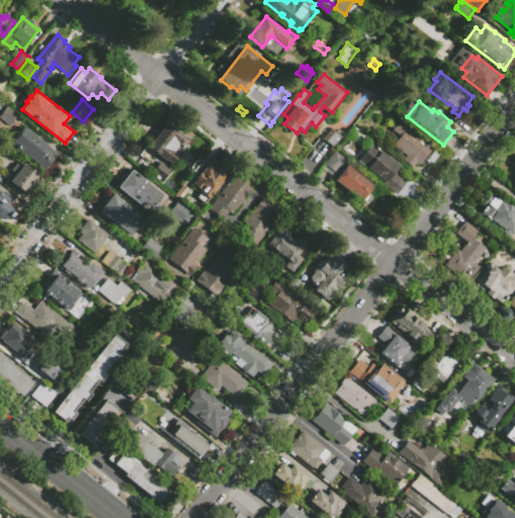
[(10,126),(0,117),(0,115),(8,107),(18,115),(10,126)]
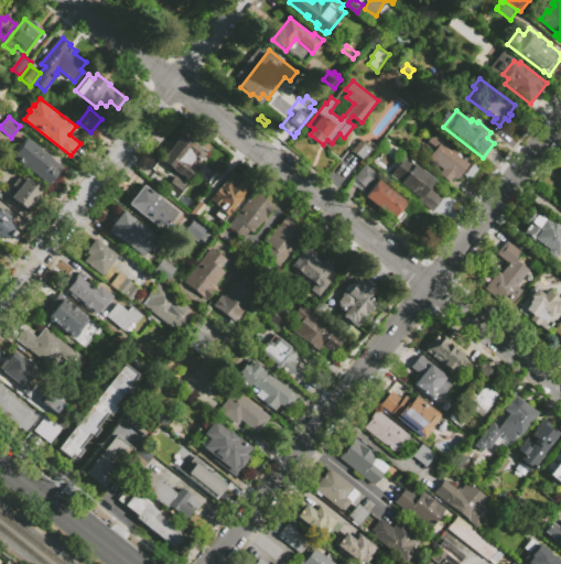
[(190,180),(183,174),(182,175),(161,158),(183,132),(186,128),(194,133),(190,139),(205,152),(201,156),(209,164),(204,171),(200,166),(190,180)]
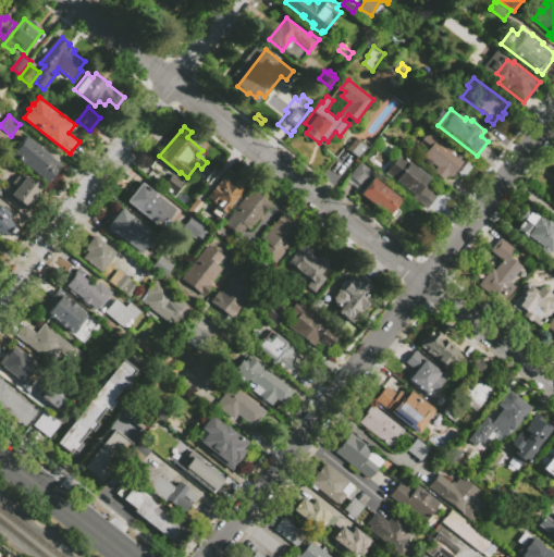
[(469,160),(454,180),(448,175),(444,181),(433,172),(436,166),(423,156),(431,146),(423,139),(431,130),(469,160)]
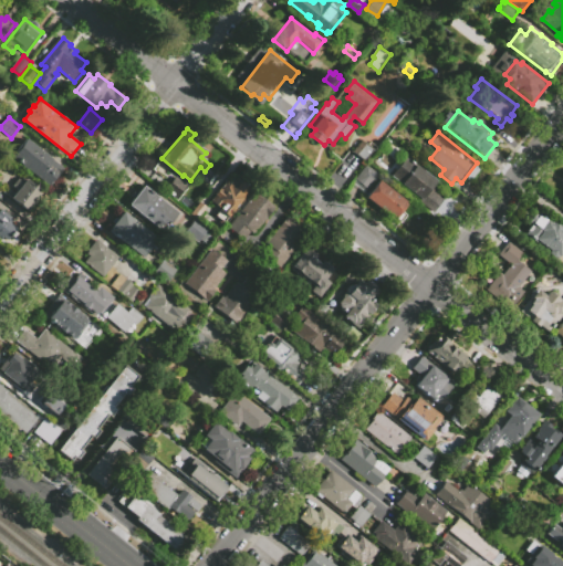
[(13,158),(30,137),(68,168),(51,188),(13,158)]
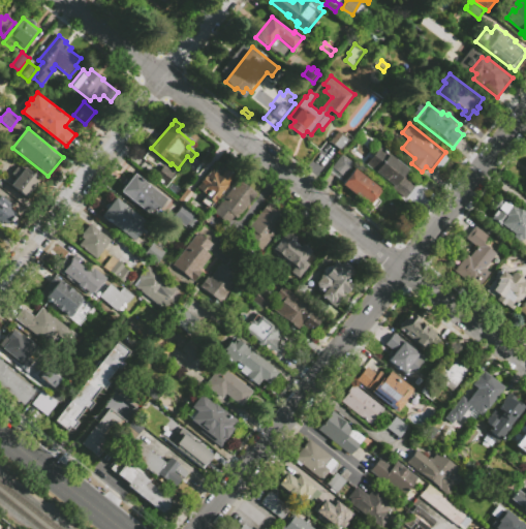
[(340,131),(350,139),(342,150),(332,142),(340,131)]
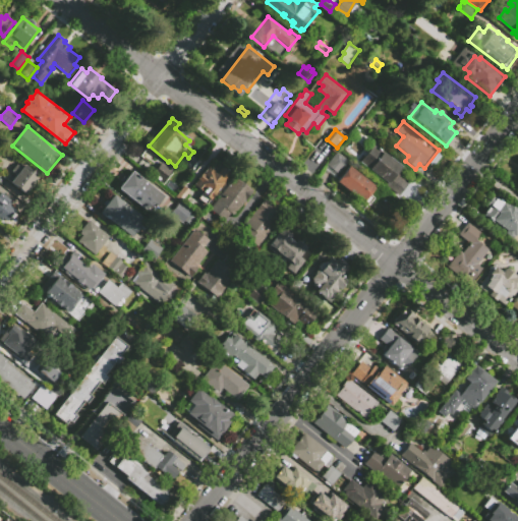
[(414,180),(400,198),(384,185),(387,182),(361,162),(375,143),(403,166),(395,176),(396,177),(401,170),(414,180)]
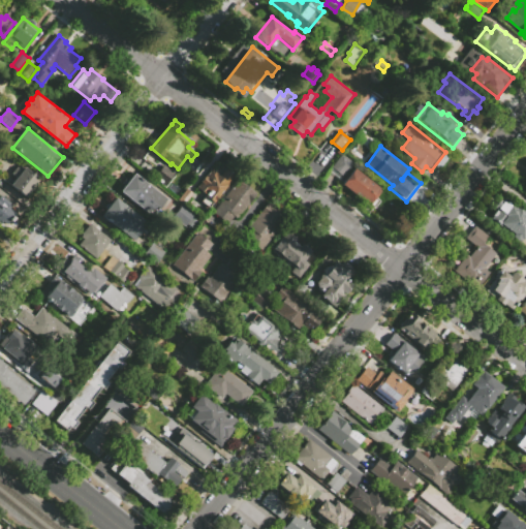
[(343,180),(332,170),(334,167),(343,154),(356,164),(343,180)]
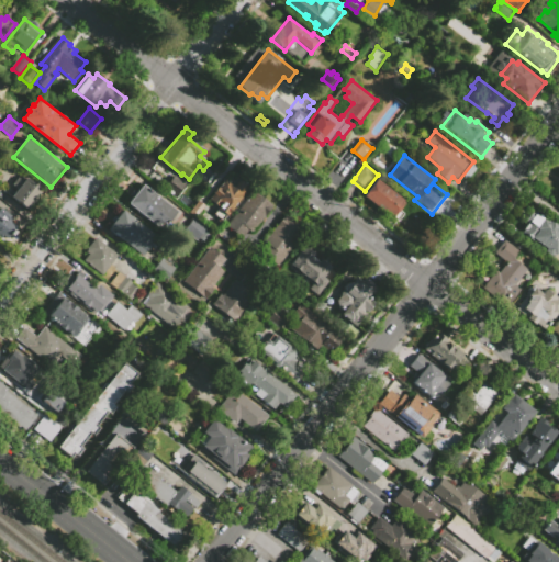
[(479,168),(470,179),(465,175),(473,164),(479,168)]
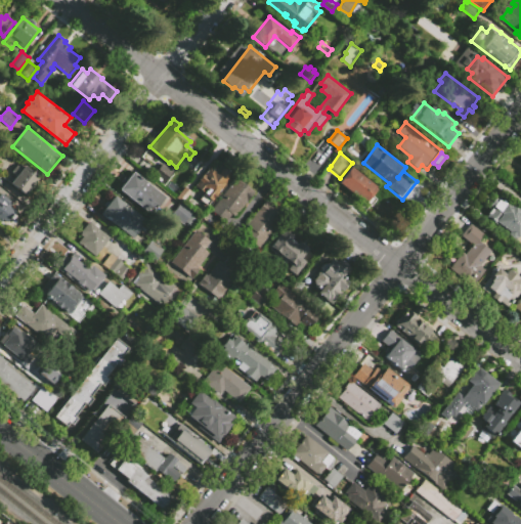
[(196,185),(215,162),(232,177),(213,200),(204,192),(205,192),(196,185)]
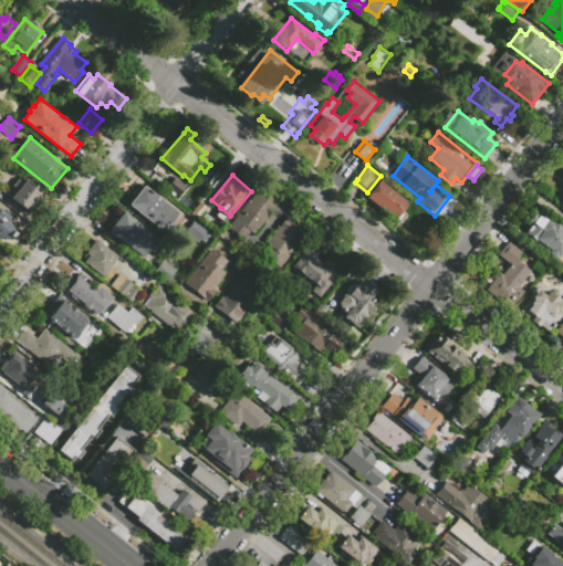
[(177,176),(189,185),(178,200),(166,191),(177,176)]
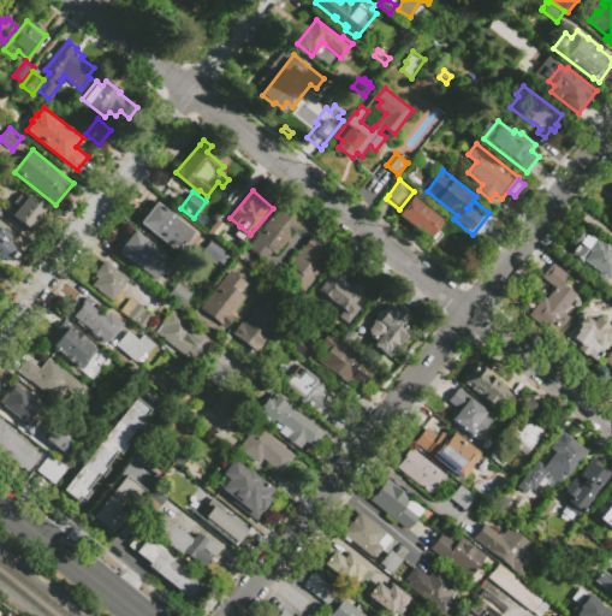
[(47,221),(42,226),(37,223),(31,230),(15,215),(21,207),(16,203),(22,195),(24,196),(28,193),(51,211),(45,219),(47,221)]
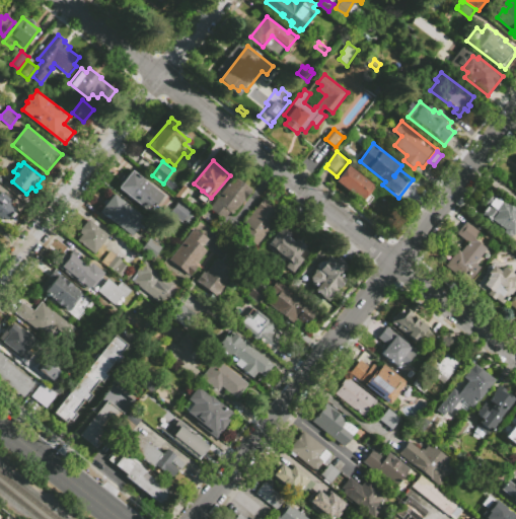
[(350,165),(376,187),(370,194),(375,198),(369,205),(363,201),(361,204),(354,198),(355,197),(337,181),(350,165)]
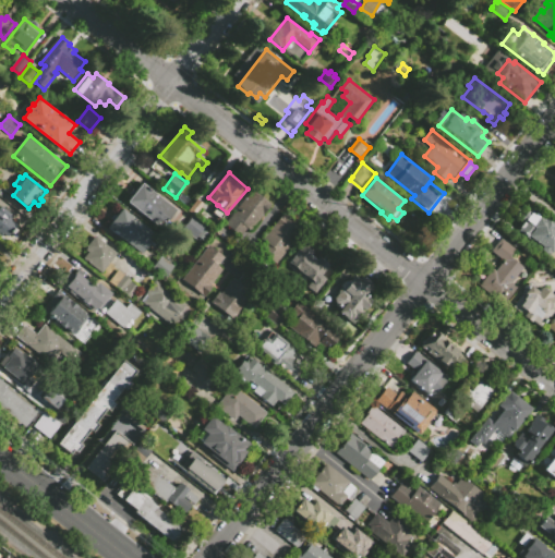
[(159,221),(156,225),(129,203),(144,183),(178,209),(168,221),(165,225),(159,221)]
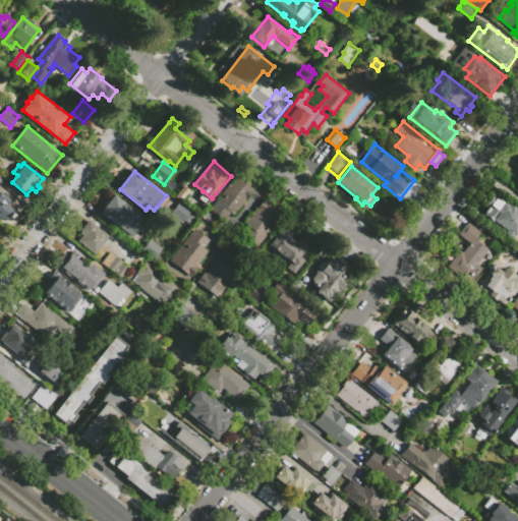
[(227,222),(212,211),(237,176),(255,190),(236,217),(232,215),(227,222)]
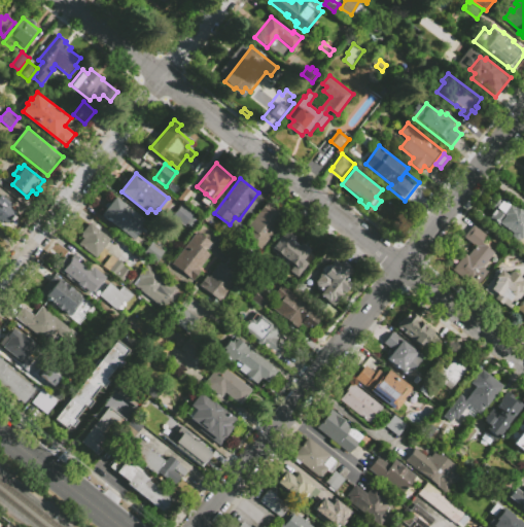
[(0,220),(0,196),(2,194),(14,204),(12,207),(20,213),(13,221),(11,220),(9,223),(4,219),(2,222),(0,220)]
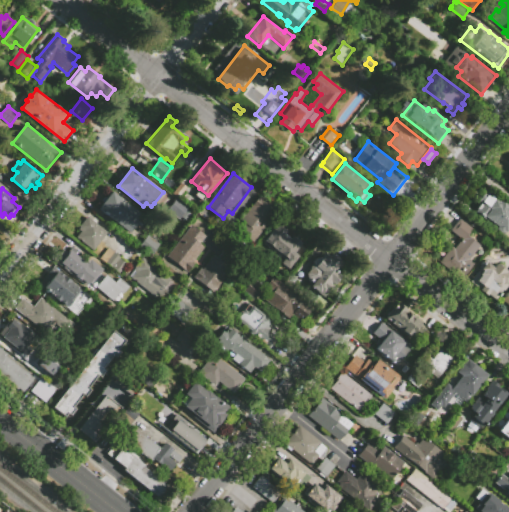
[(136,221),(139,223),(130,234),(99,210),(114,191),(141,213),(138,217),(138,218),(136,221)]
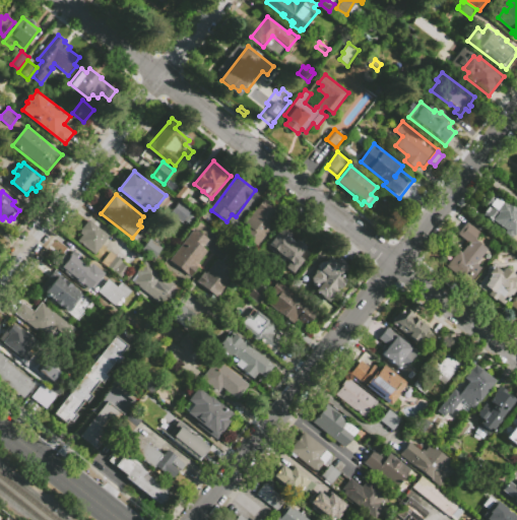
[(516,236),(514,240),(504,233),(506,230),(501,225),(500,228),(482,214),(489,206),(486,203),(493,195),(498,200),(500,197),(509,203),(511,200),(516,204),(515,206),(516,207),(516,236)]
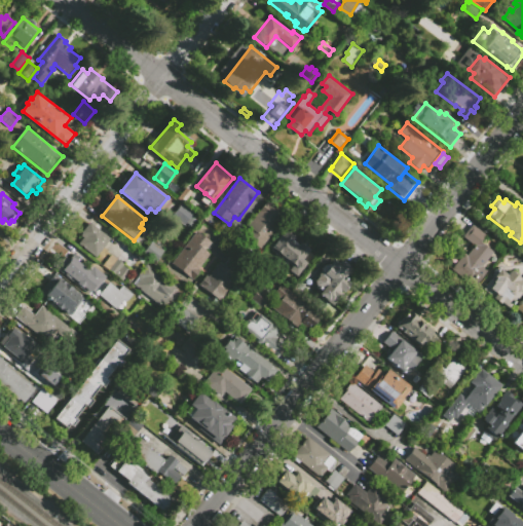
[(249,228),(269,201),(284,213),(275,224),(281,228),(263,251),(250,239),(255,232),(249,228)]
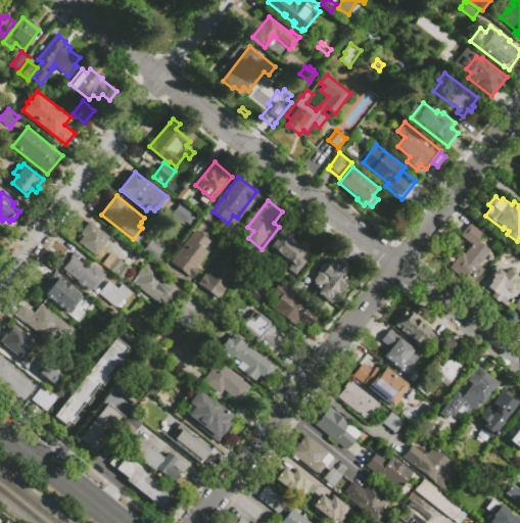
[(172,214),(181,201),(195,211),(186,224),(172,214)]
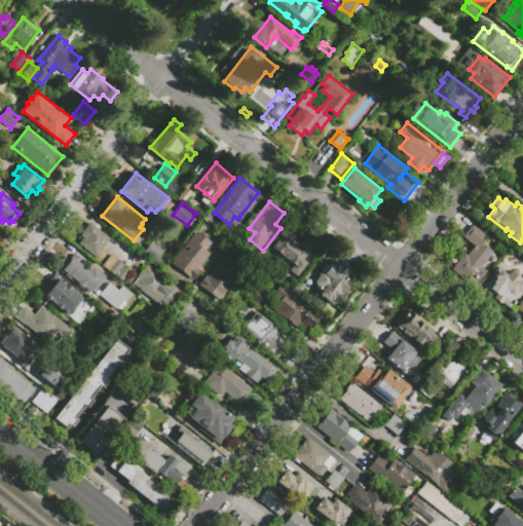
[(309,259),(302,269),(294,263),(282,278),(275,273),(279,269),(263,258),(293,220),(301,226),(295,234),(297,235),(295,237),(306,247),(301,254),(309,259)]
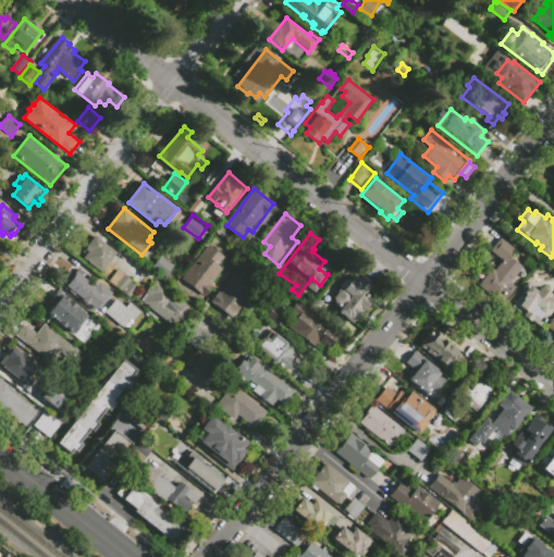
[(97,236),(119,252),(102,272),(85,258),(89,251),(87,250),(89,248),(88,247),(97,236)]
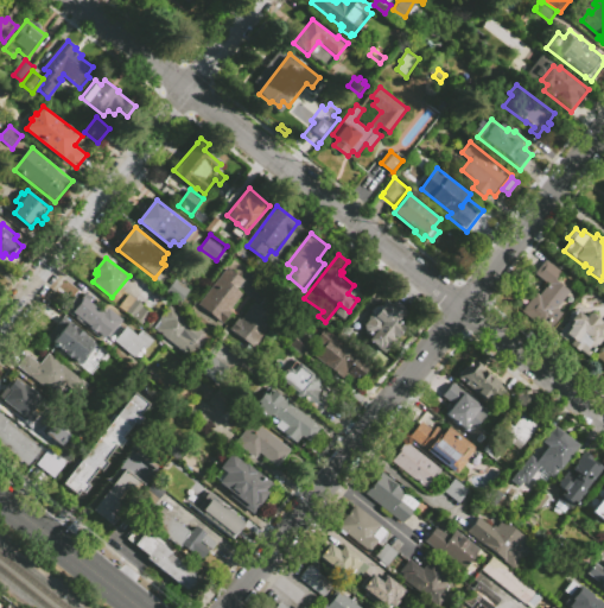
[(558,316),(548,329),(525,310),(539,292),(541,295),(550,284),(535,273),(546,258),(564,272),(558,279),(572,290),(570,293),(576,298),(564,314),(558,309),(554,312),(558,316)]
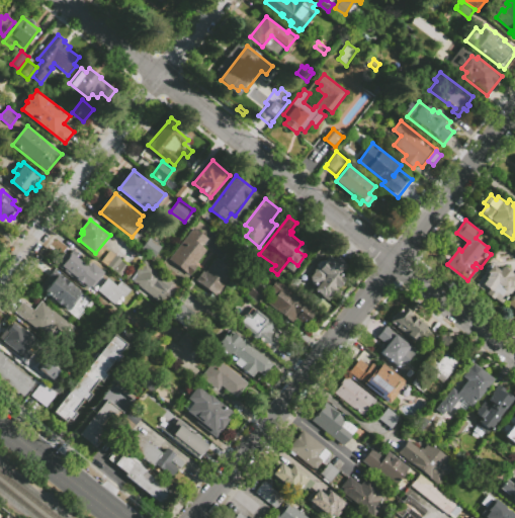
[(196,227),(210,238),(204,246),(208,249),(197,264),(199,265),(192,274),(172,259),(196,227)]
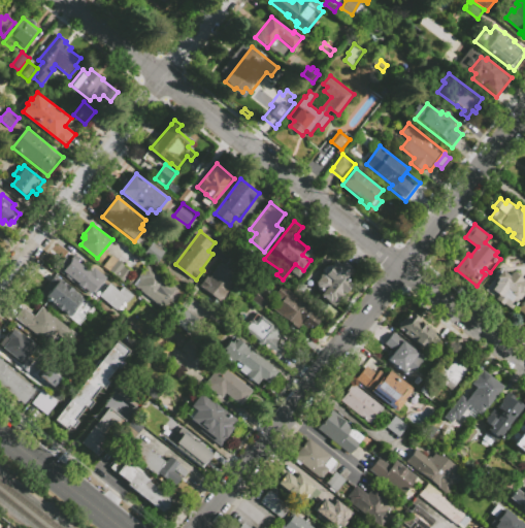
[(144,255),(156,241),(168,253),(158,265),(144,255)]
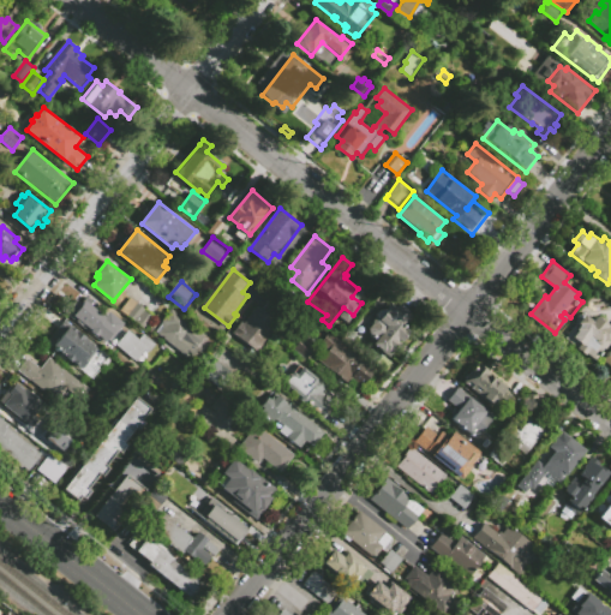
[(379,292),(369,306),(359,299),(370,285),(379,292)]
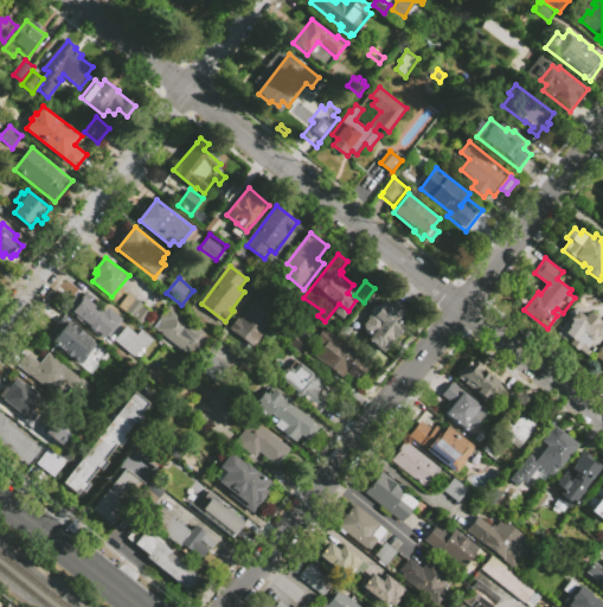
[(63,306),(70,298),(75,301),(84,289),(98,300),(95,305),(103,312),(114,304),(124,313),(115,320),(120,324),(107,334),(103,332),(101,336),(63,306)]
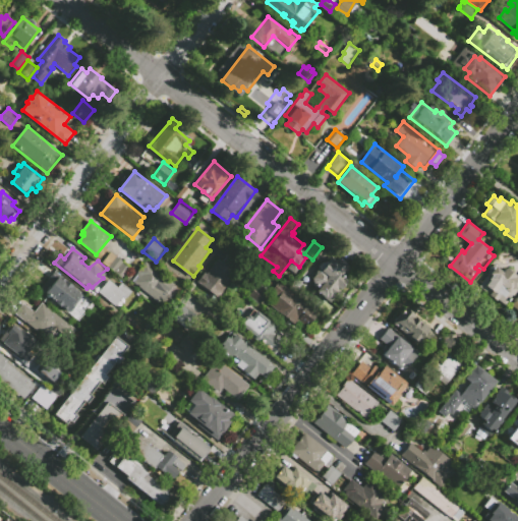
[(104,263),(113,252),(131,268),(123,278),(104,263)]
